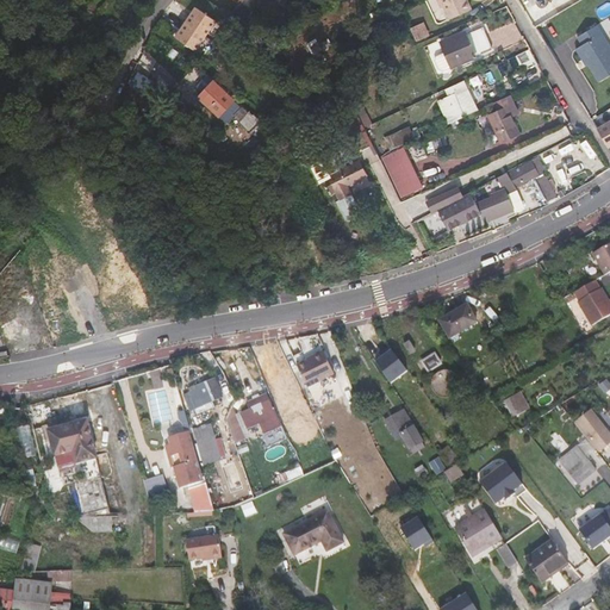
[(439,0),(440,1),(442,2),(444,2),(450,16),(472,5),(468,0),(439,0)]
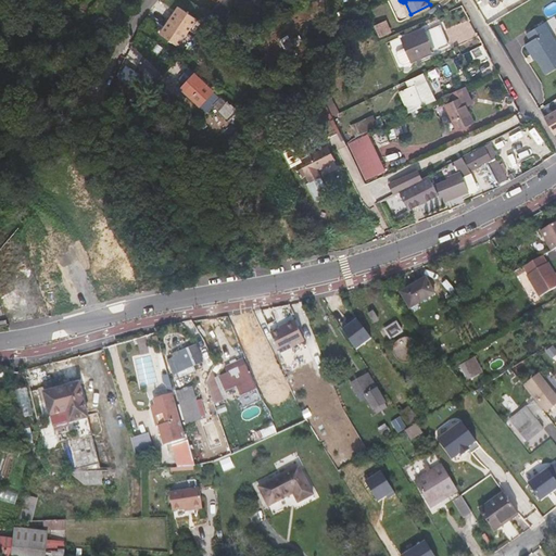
[(165,27),(161,34),(179,46),(198,19),(180,5),(176,11),(165,27)]
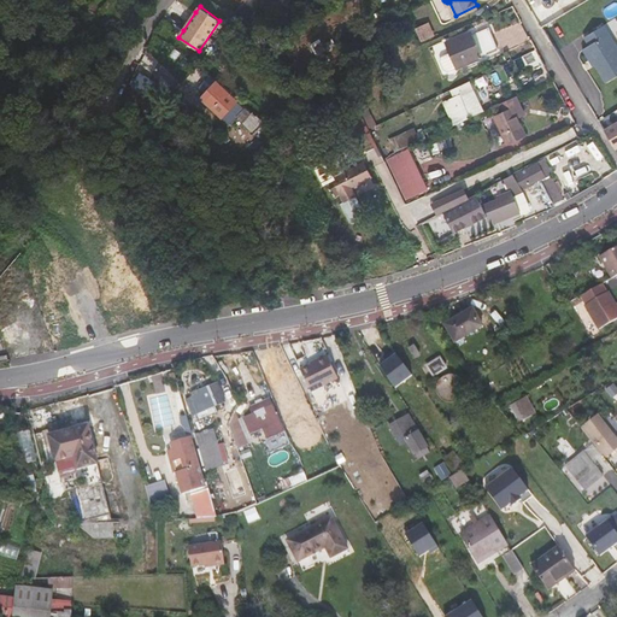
[(588,45),(582,48),(589,60),(592,59),(594,64),(605,81),(616,74),(616,46),(604,24),(583,36),(588,45)]
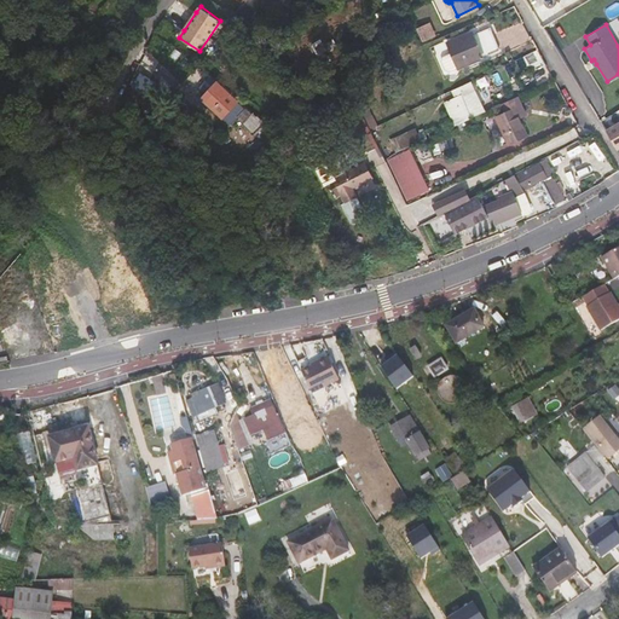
[(501,50),(498,45),(491,27),(473,34),(472,32),(447,42),(457,65),(457,68),(501,50)]
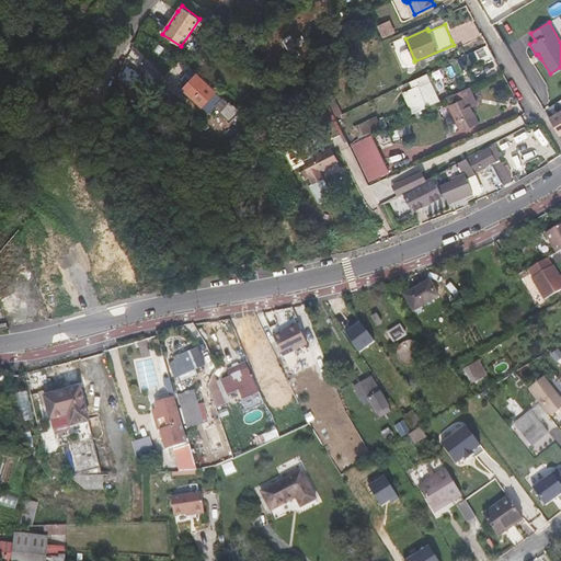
[(384,25),(378,27),(382,39),(389,37),(384,25)]
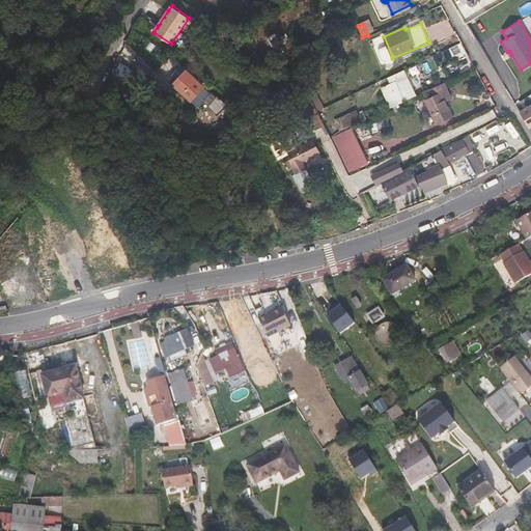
[(455,60),(467,54),(462,43),(449,48),(455,60)]
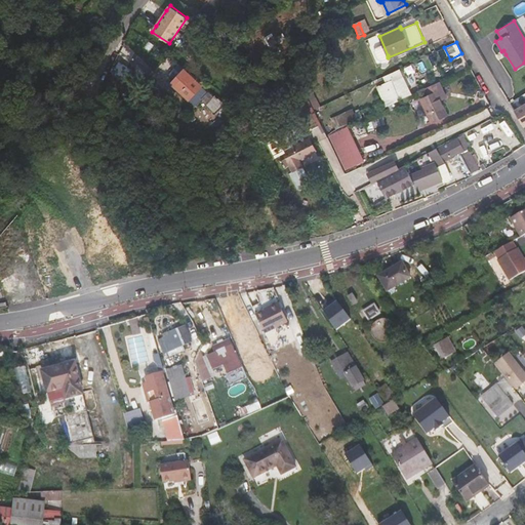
[(168,54),(153,71),(168,84),(170,81),(190,99),(202,86),(185,69),(185,70),(168,54)]
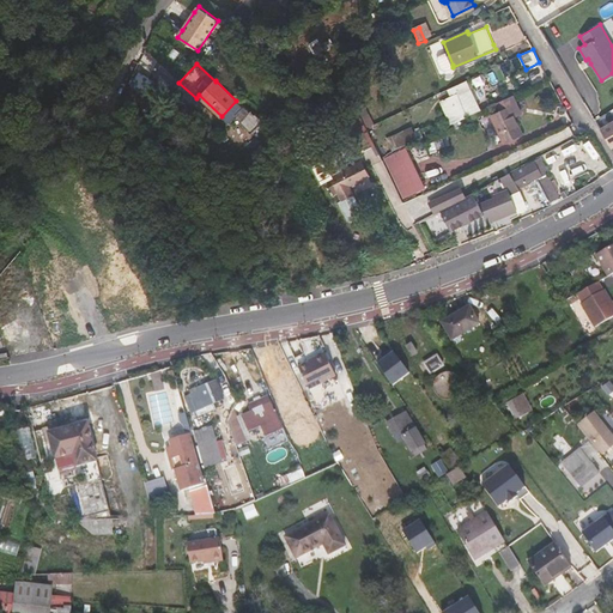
[(442,101),(450,121),(479,108),(474,98),(472,99),(467,90),(442,101)]
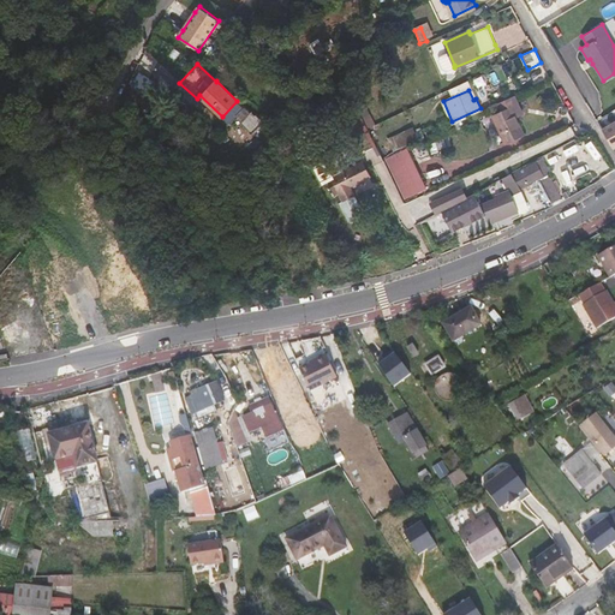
[(502,111),(493,115),(506,143),(525,135),(515,115),(521,113),(514,99),(500,106),(502,111)]
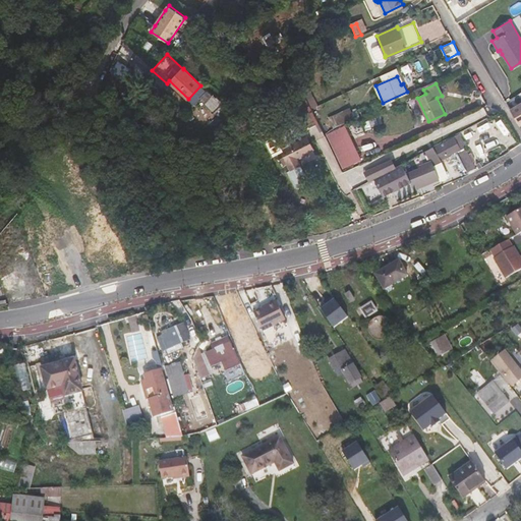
[(188,99),(193,104),(206,91),(200,85),(188,99)]
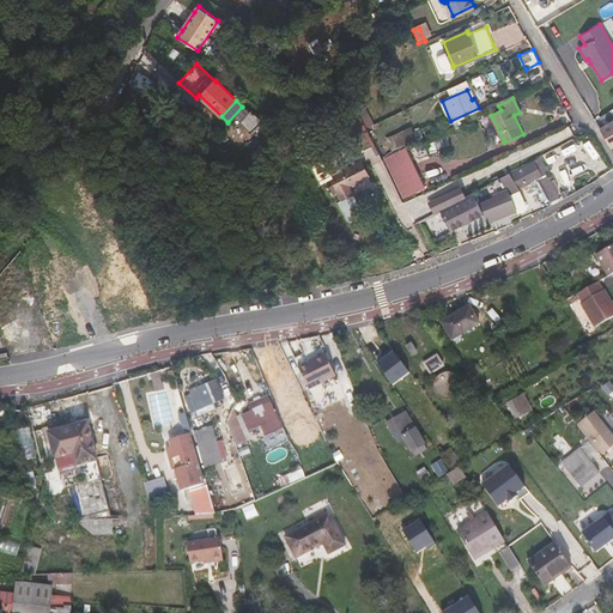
[(244,105),(236,115),(254,133),(266,122),(260,115),(258,117),(244,105)]
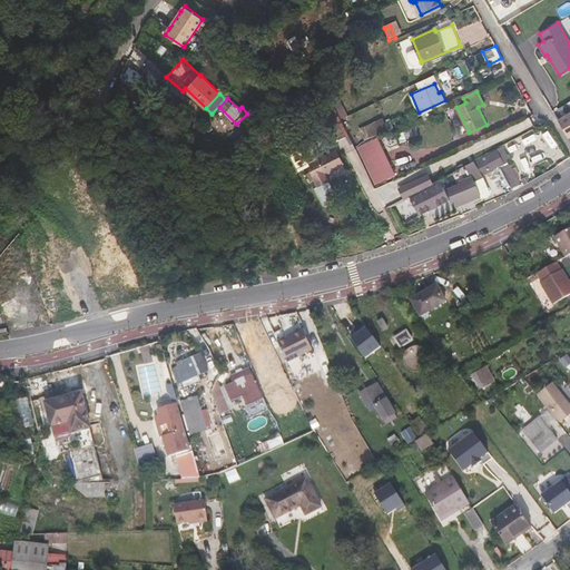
[(569,101),(554,110),(559,117),(569,110),(569,101)]
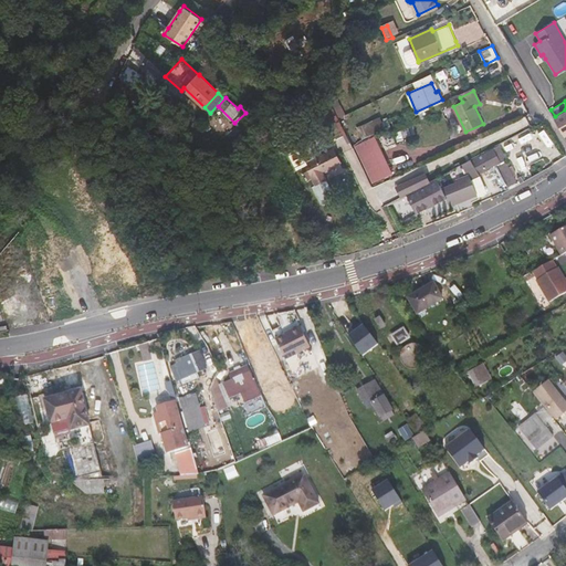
[(565,114),(555,121),(564,136),(565,135),(565,114)]
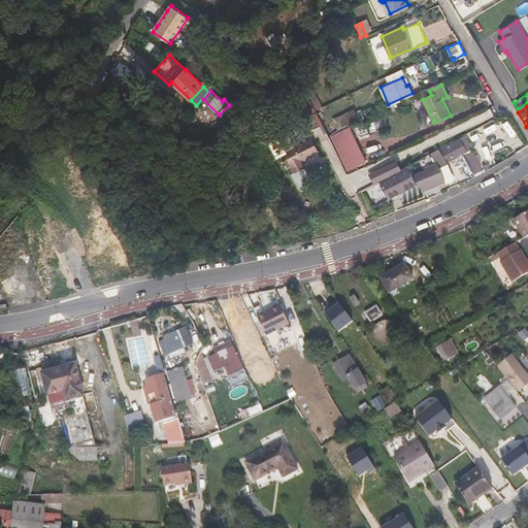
[(337,118),(341,127),(359,120),(355,110),(337,118)]
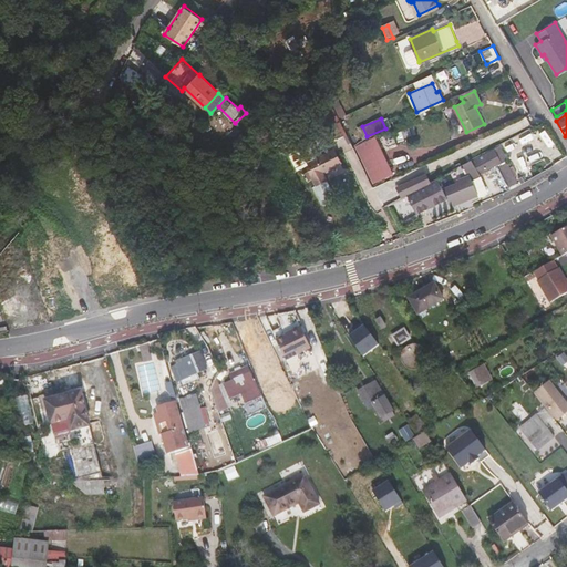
[(375,135),(354,146),(372,185),(394,175),(375,135)]
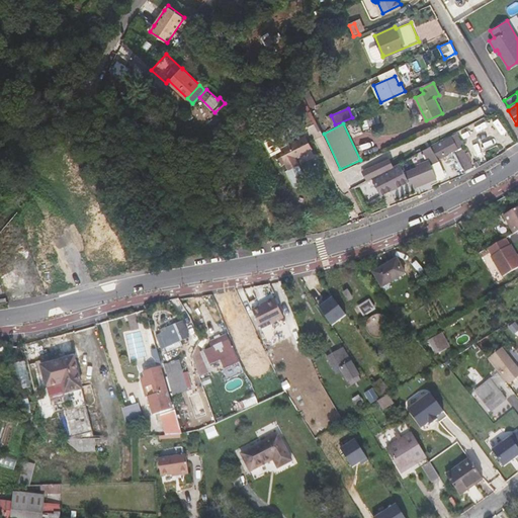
[(457,134),(451,137),(458,149),(463,147),(464,146),(457,134)]
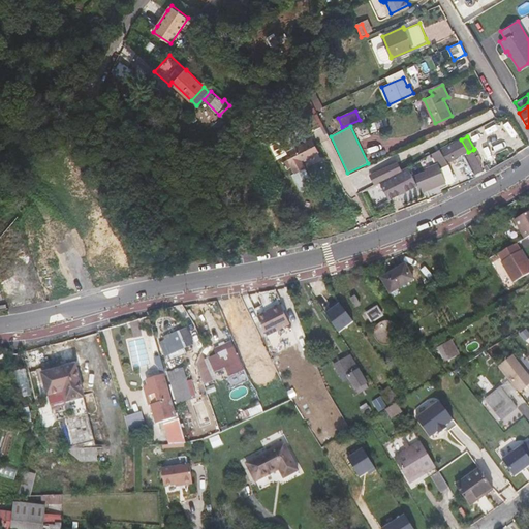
[(463,154),(465,154),(475,174),(484,169),(473,150),(468,152),(461,139),(461,138),(439,149),(447,163),(463,154)]
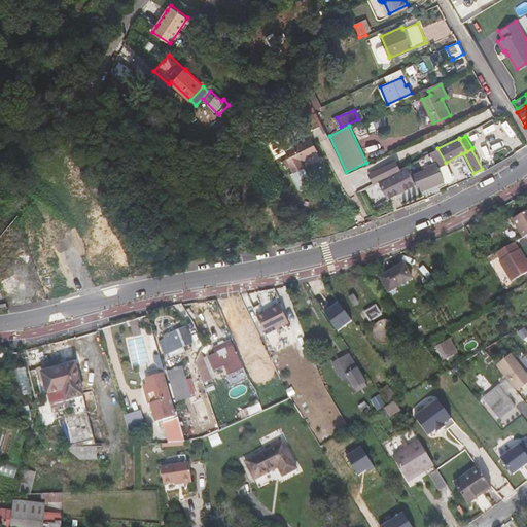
[(310,139),(302,143),(308,155),(316,152),(310,139)]
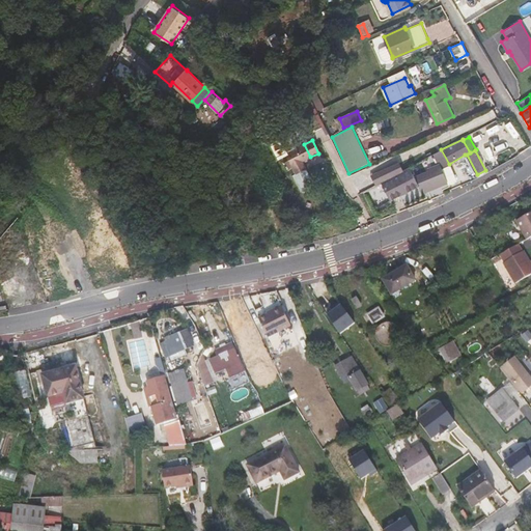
[(304,144),(286,152),(297,173),(307,168),(304,161),(310,157),(304,144)]
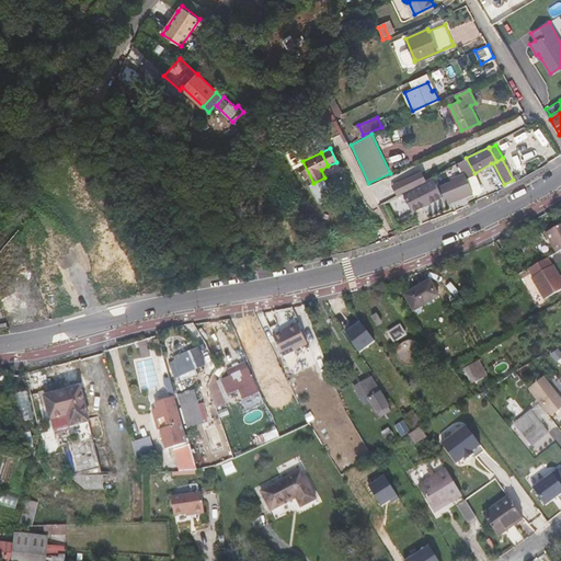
[(458,181),(474,173),(466,158),(449,167),(454,175),(455,174),(458,181)]
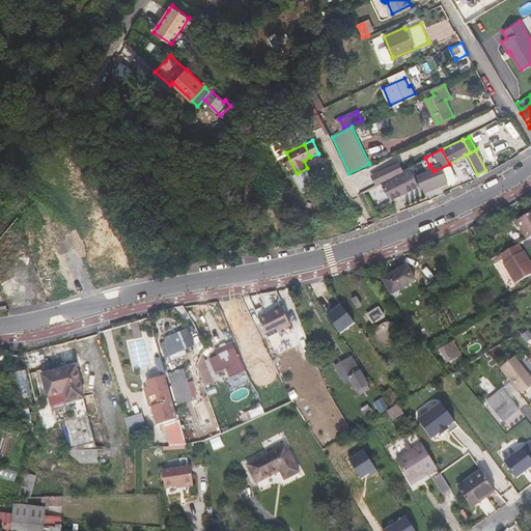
[(421,173),(413,177),(417,186),(420,192),(438,182),(429,166),(420,171),(421,173)]
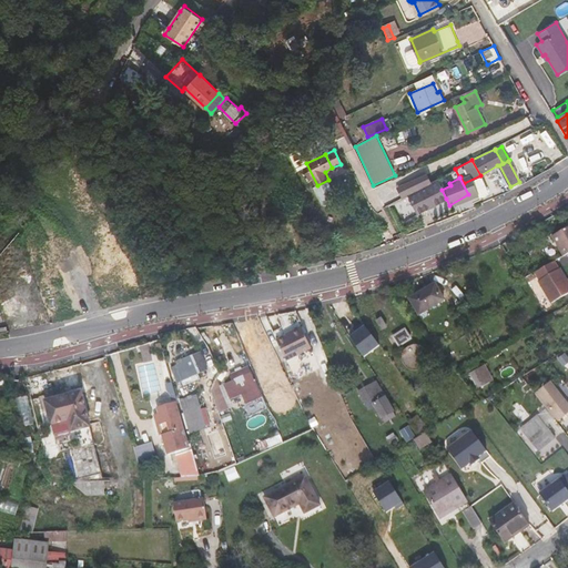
[(436,179),(406,194),(416,214),(446,199),(442,190),(436,179)]
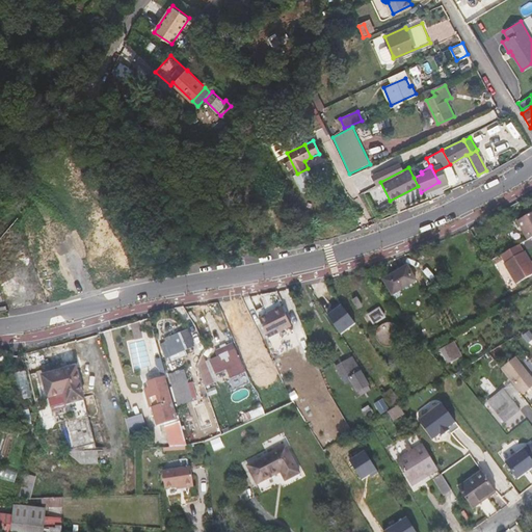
[(531,212),(516,221),(520,227),(531,219),(531,212)]
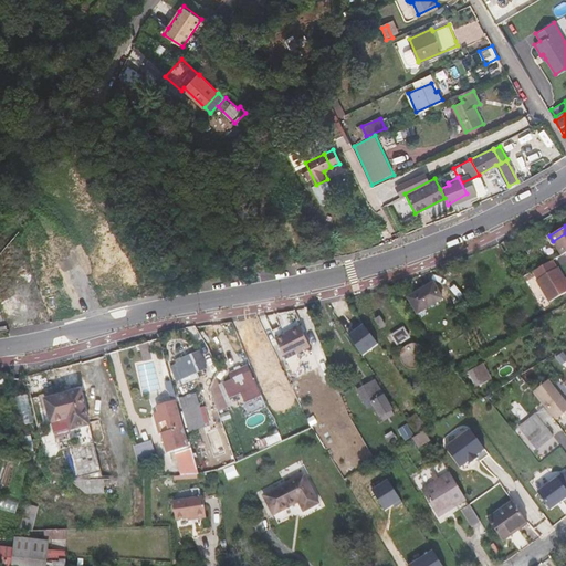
[(565,233),(553,241),(558,251),(565,245),(565,233)]
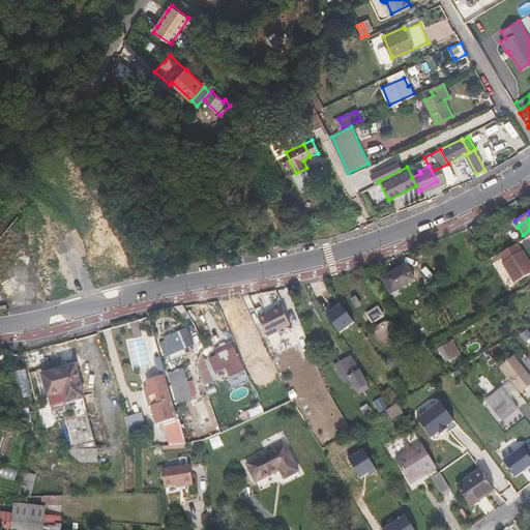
[(468,229),(474,242),(479,240),(473,226),(468,229)]
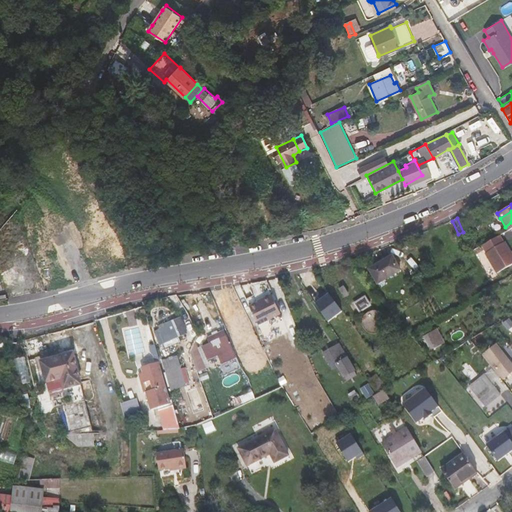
[(485,254),(497,274),(511,264),(511,253),(505,242),(485,254)]
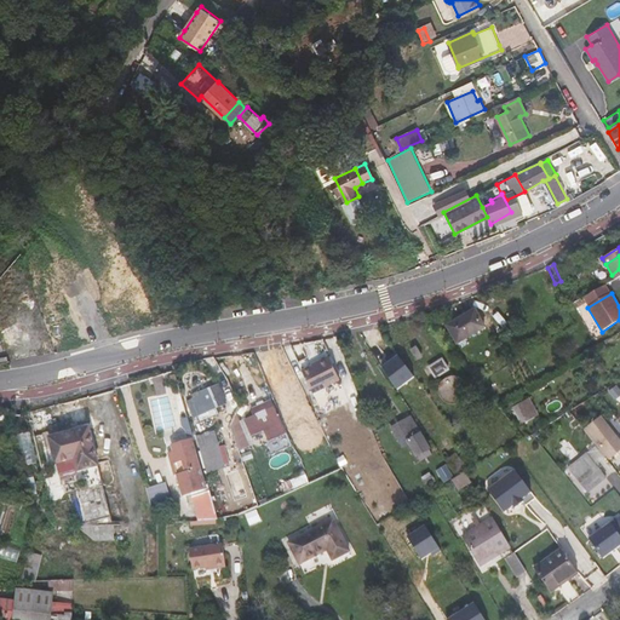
[(447,326),(458,343),(484,327),(475,310),(447,326)]
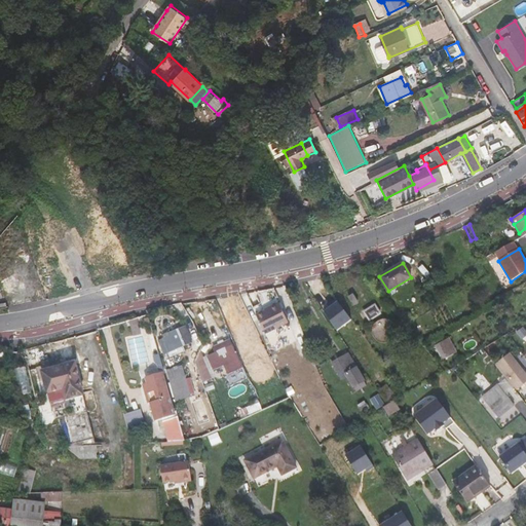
[(359,303),(353,294),(348,297),(354,306),(359,303)]
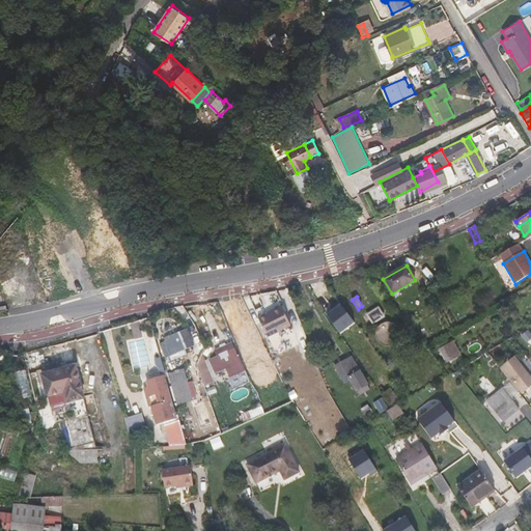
[(340,334),(356,324),(343,304),(328,313),(340,334)]
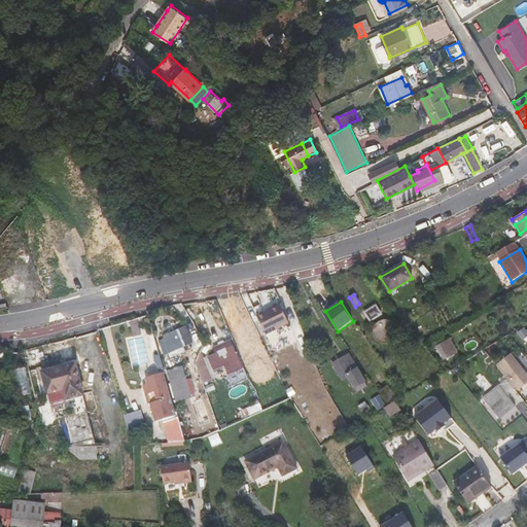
[(287,321),(276,304),(254,318),(267,336),(287,321)]
